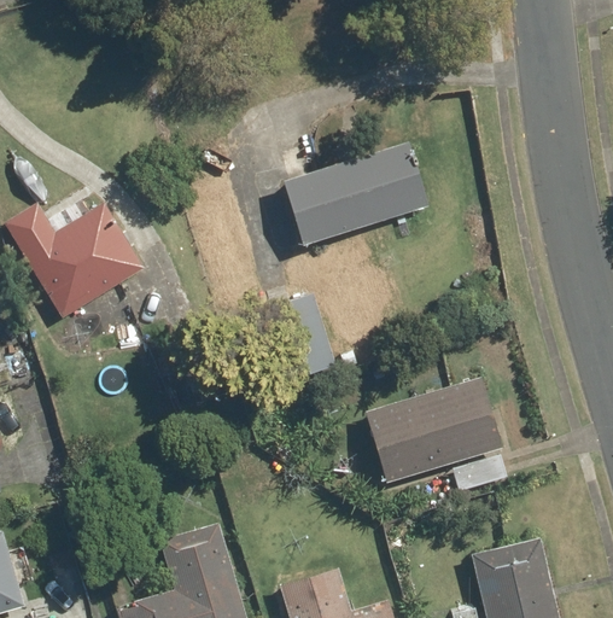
[(416,140),(282,180),(303,245),(427,207),(416,169),(424,167),(416,140)]
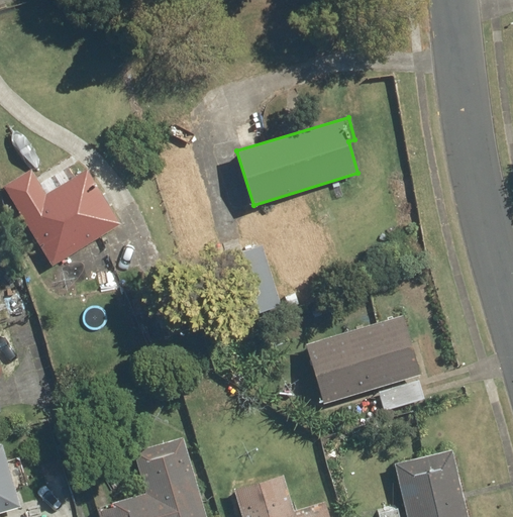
[(33,172),(6,186),(54,265),(121,223),(88,169),(46,194),(33,172)]
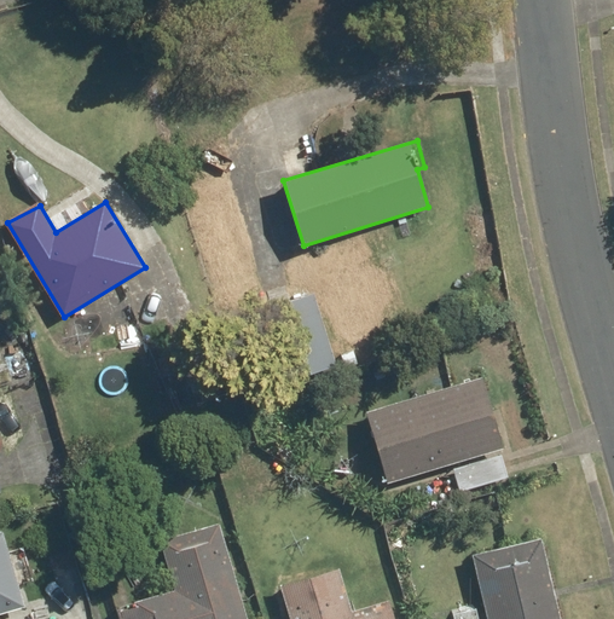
[(222,353),(156,375),(171,421),(340,366),(316,291),(213,324),(222,353)]
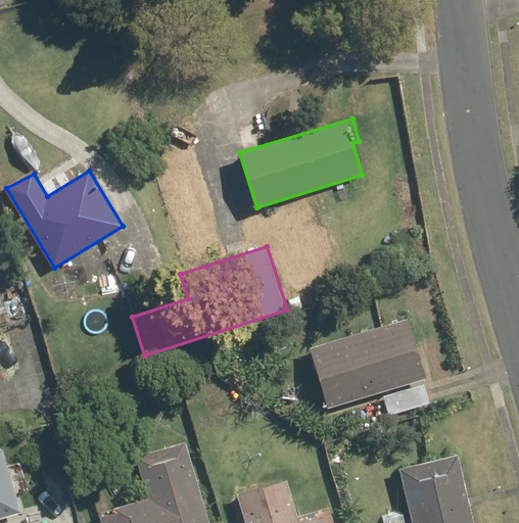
[(409,318),(310,345),(328,410),(381,394),(388,419),(442,403),(435,379),(427,381),(409,318)]
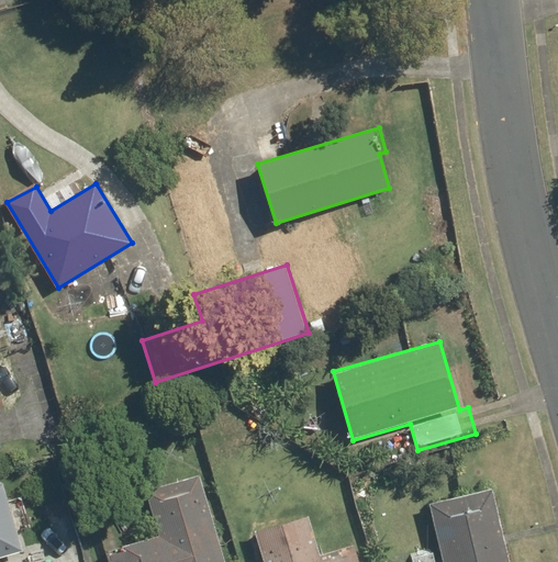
[(223,561),(200,475),(145,489),(157,536),(123,544),(124,548),(107,552),(109,561),(223,561)]
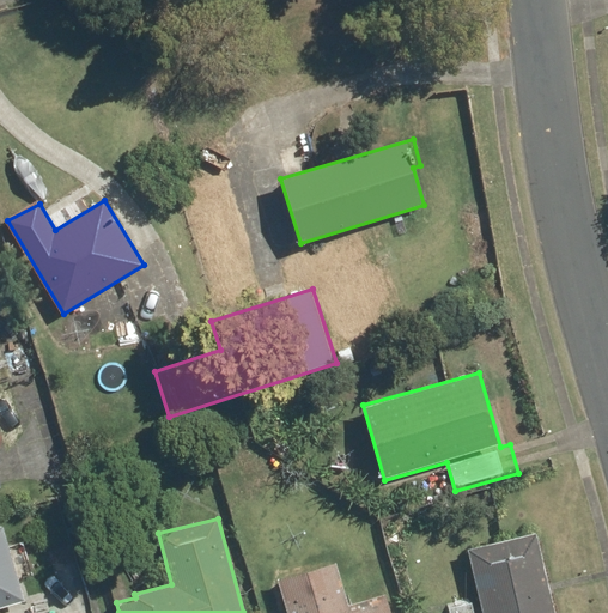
[(5,525),(0,526),(0,608),(30,599),(5,525)]
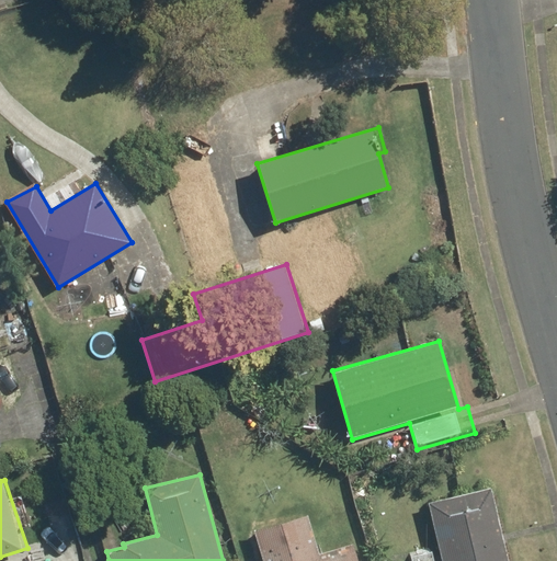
[(507,560),(495,489),(429,502),(436,547),(408,552),(409,560),(507,560)]
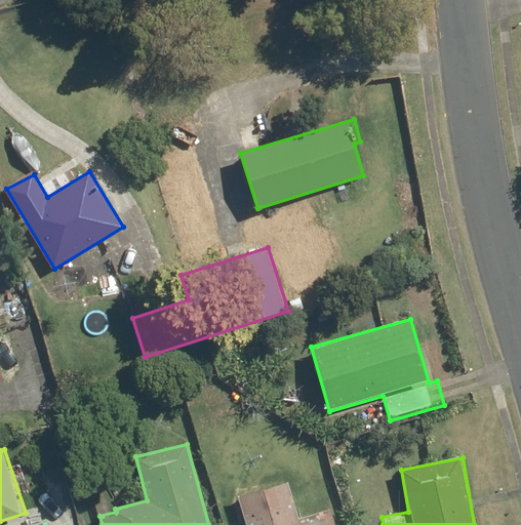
[(287,481),(240,495),(248,524),(331,524),(329,515),(298,523),(287,481)]
